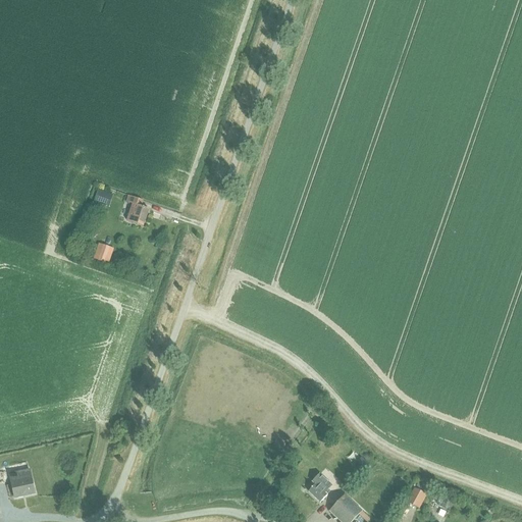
[(98,191),(94,202),(108,207),(112,195),(98,191)]
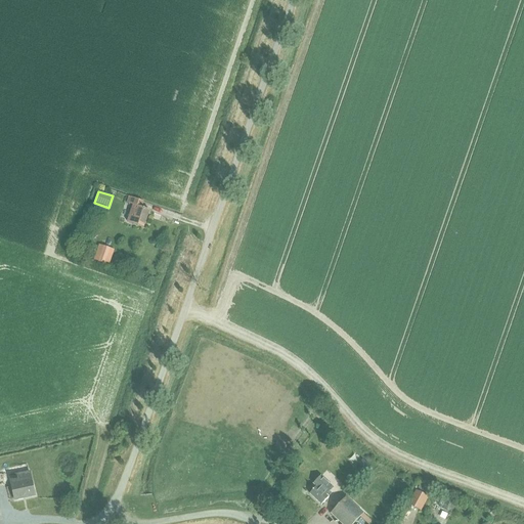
[(143,228),(149,211),(141,208),(143,203),(129,198),(126,204),(132,206),(127,222),(143,228)]
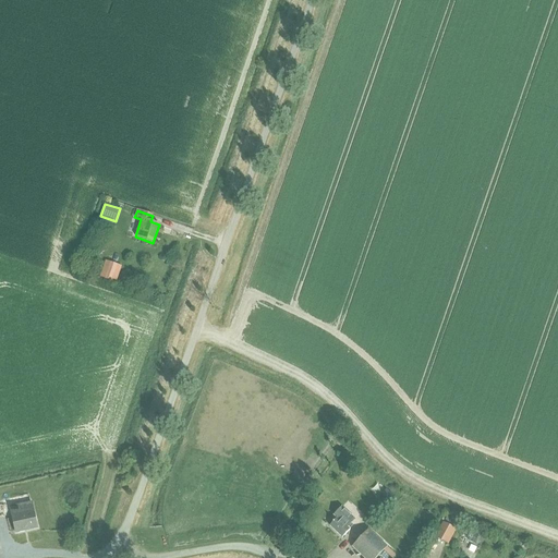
[(116,282),(121,265),(105,259),(99,277),(116,282)]
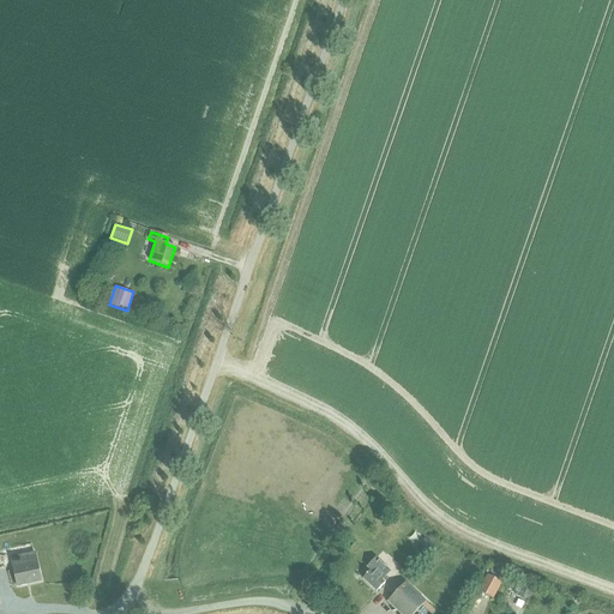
[(435,548),(428,541),(419,551),(426,558),(435,548)]
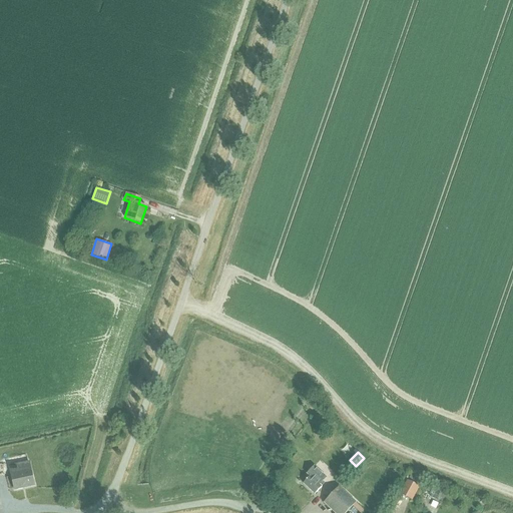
[(327,478),(314,467),(307,474),(310,477),(303,484),(315,495),(322,487),(320,485),(323,482),(327,478)]
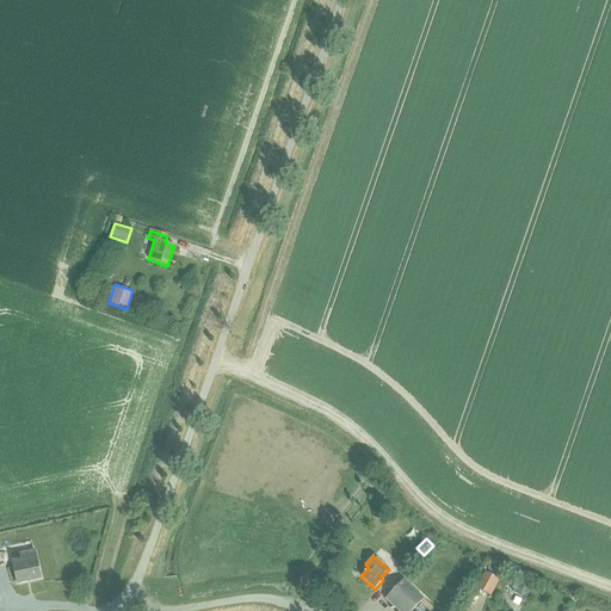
[(37,560),(13,565),(18,584),(41,579),(37,560)]
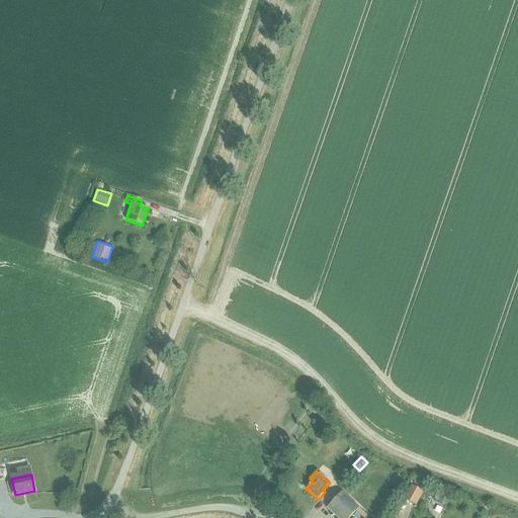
[(416,505),(423,492),(412,486),(405,498),(416,505)]
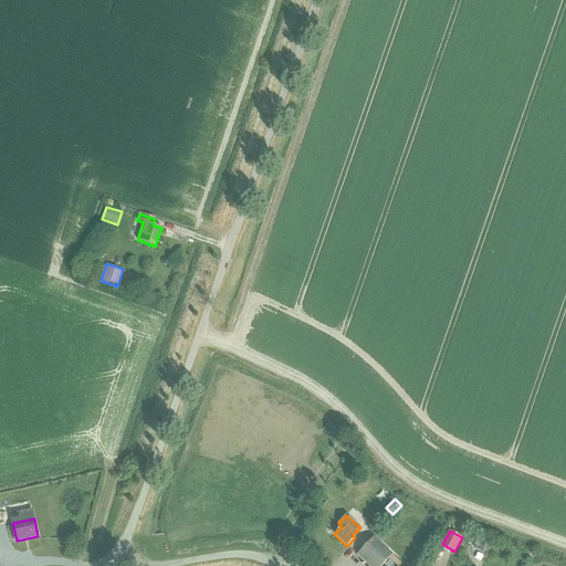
[(367,565),(381,565),(392,555),(374,537),(356,555),(367,565)]
